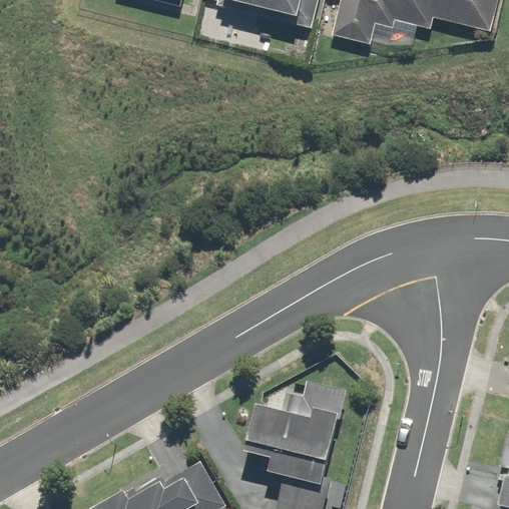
[(220,0),(219,6),(314,30),(321,0),(220,0)]
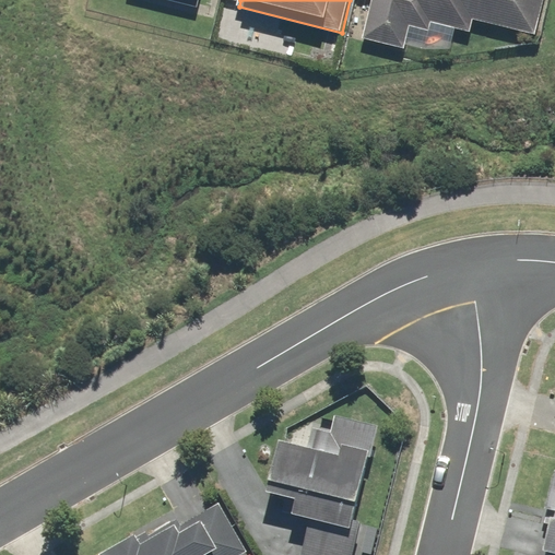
[(372,0),(365,39),(416,49),(421,28),(434,31),(435,24),(472,32),(474,19),(539,31),(544,0),(372,0)]
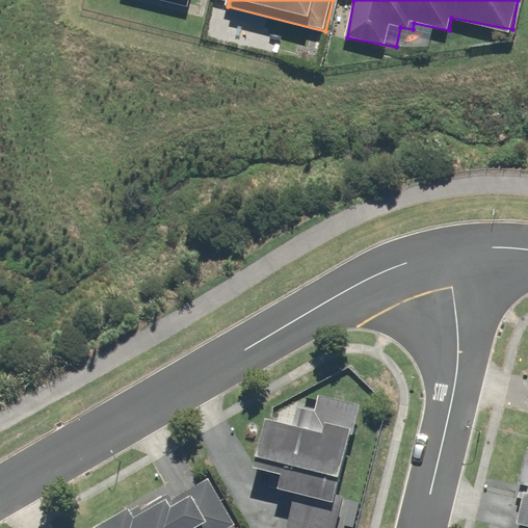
[(335,527),(341,504),(332,502),(347,440),(351,441),(359,406),(318,397),(315,410),(296,405),(291,426),(263,420),(248,482),(292,492),(283,527),(335,527)]
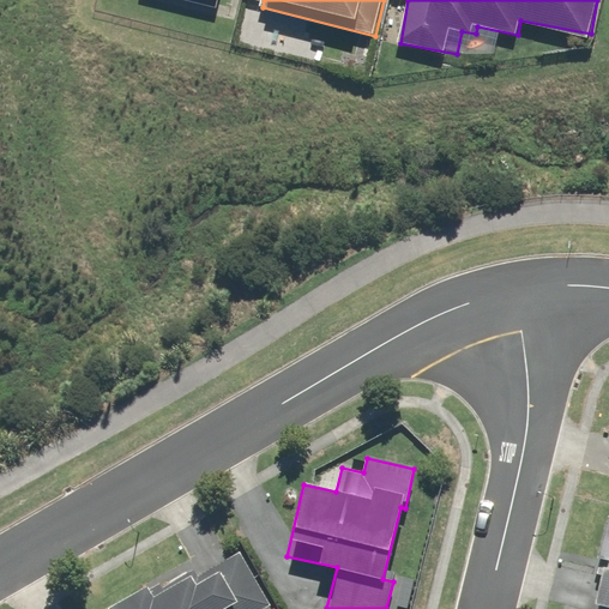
[(146,588),(109,608),(277,608),(243,549),(199,574),(194,567),(150,594),(146,588)]
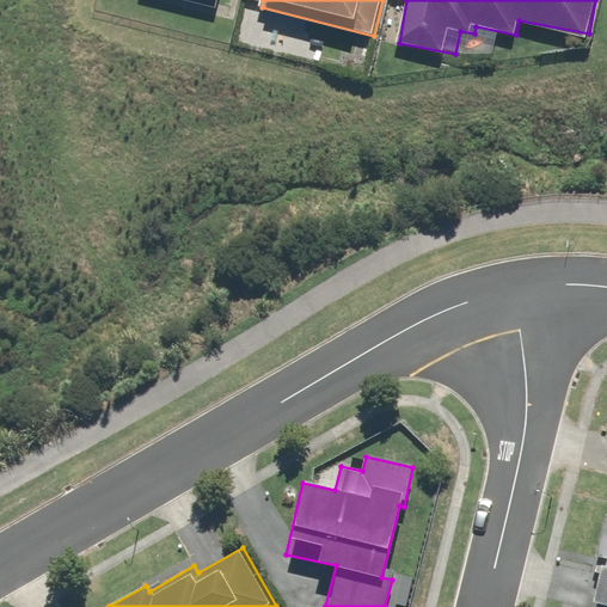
All buildings are outlined.
